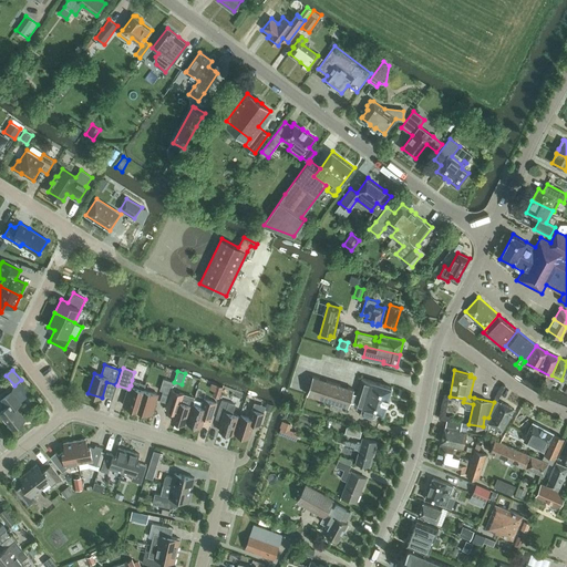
[(352,393),(354,389),(312,377),(307,394),(348,406),(350,401),(352,393)]
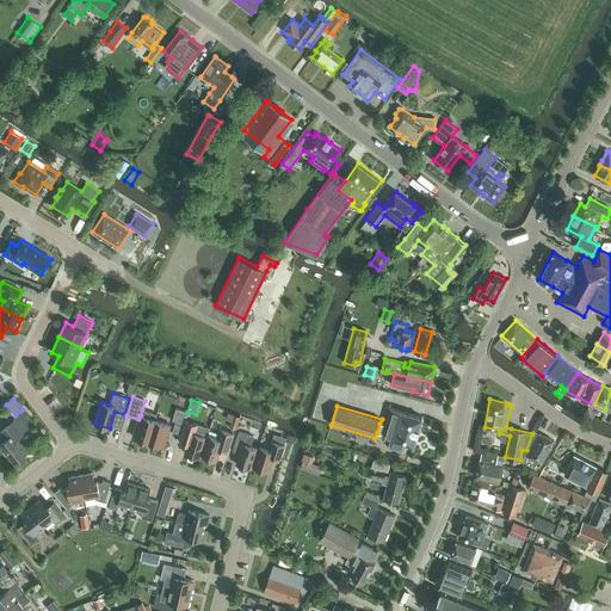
[(423,417),(421,417),(390,407),(384,425),(382,433),(382,434),(393,438),(390,444),(392,446),(401,449),(403,448),(405,443),(412,445),(413,445),(423,417)]
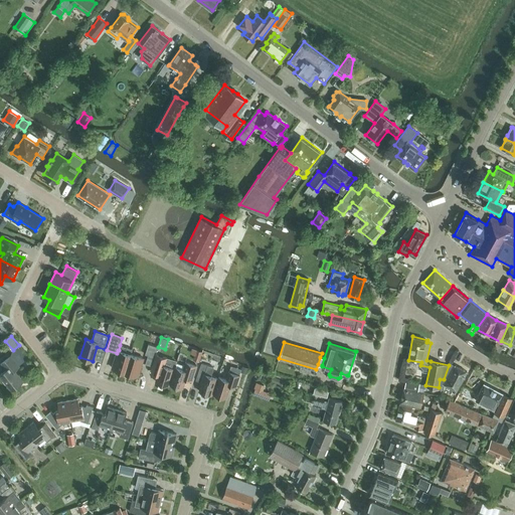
[(158,346),(148,344),(145,354),(148,355),(146,363),(152,365),(158,346)]
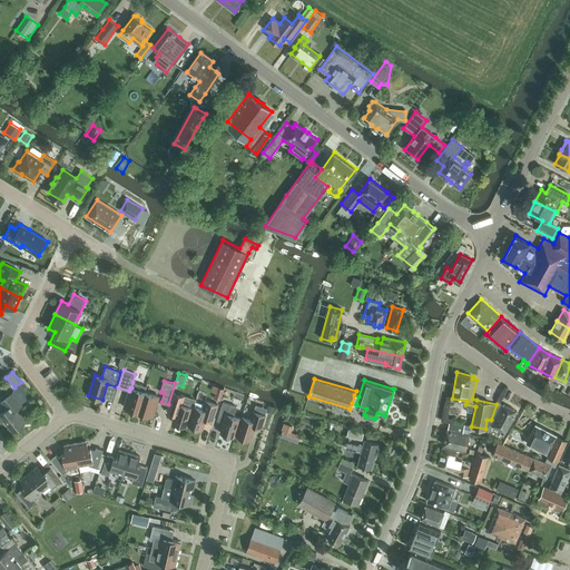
[(130,387),(129,391),(124,406),(138,412),(145,392),(146,386),(133,382),(131,387),(130,387)]
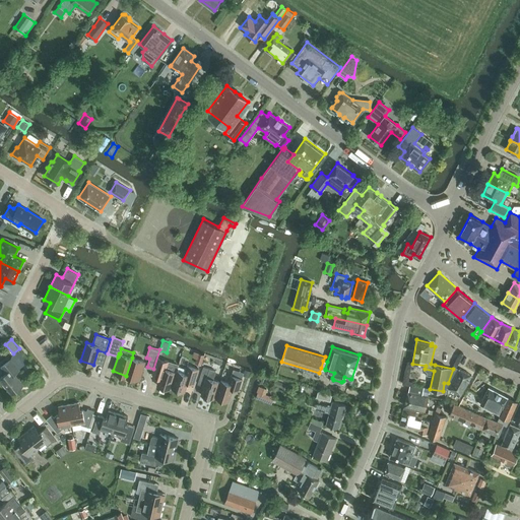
[(197,358),(195,363),(196,363),(201,365),(204,354),(198,352),(197,358)]
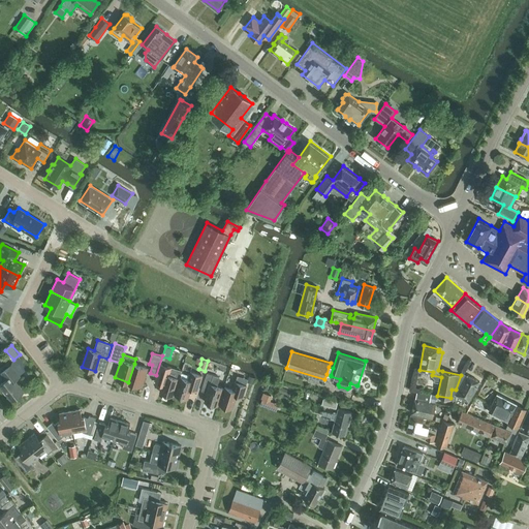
[(148,368),(134,364),(128,382),(142,386),(148,368)]
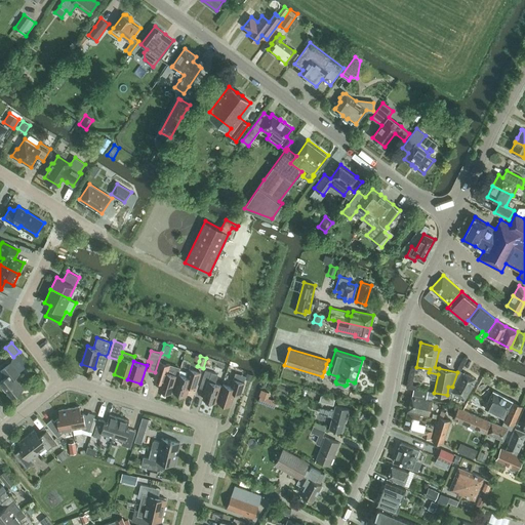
[(19,373),(11,362),(1,370),(6,376),(0,381),(0,382),(11,398),(24,389),(14,377),(19,373)]
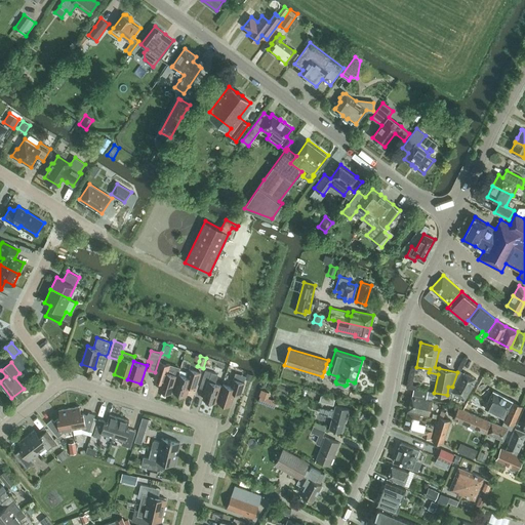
[(159,362),(154,379),(161,381),(159,389),(171,393),(179,368),(159,362)]
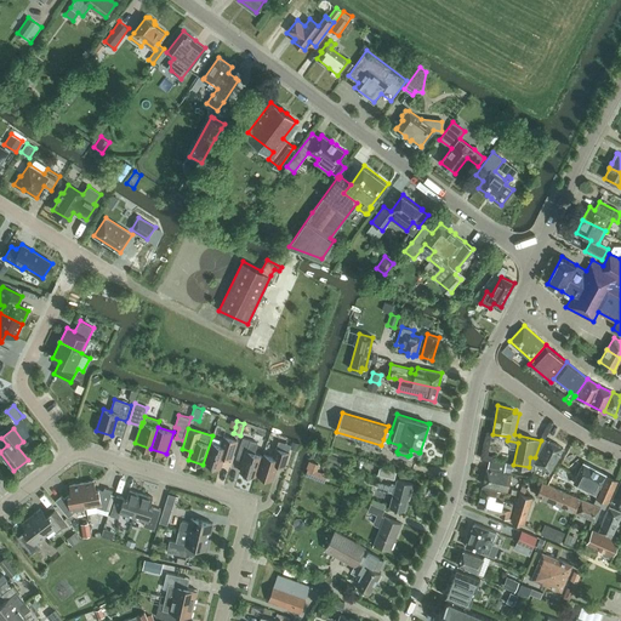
[(220,468),(223,457),(231,460),(237,439),(223,436),(222,439),(214,437),(205,463),(220,468)]
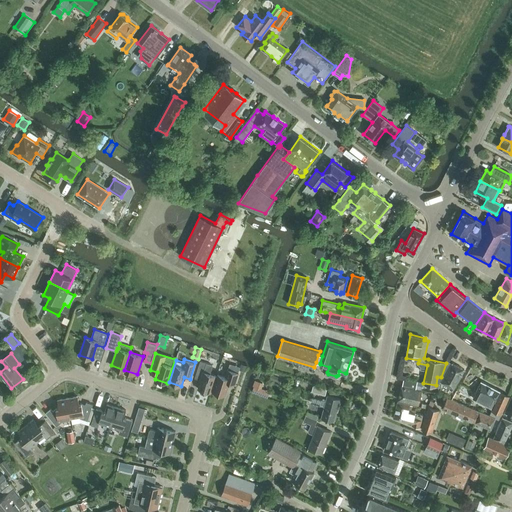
[(453,388),(464,369),(452,362),(448,360),(444,369),(447,371),(441,382),(453,388)]
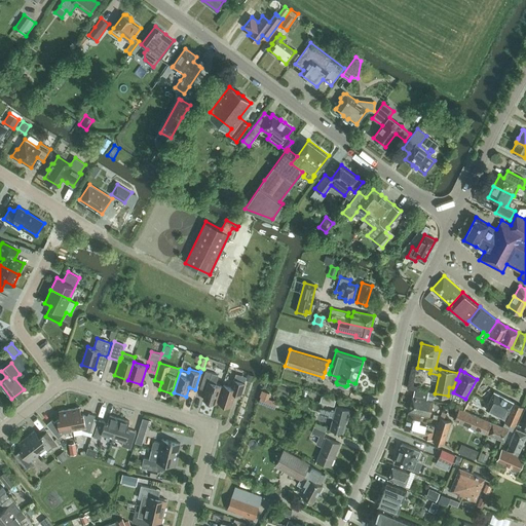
[(205,390),(203,399),(216,403),(222,385),(215,383),(218,375),(204,371),(199,387),(205,390)]
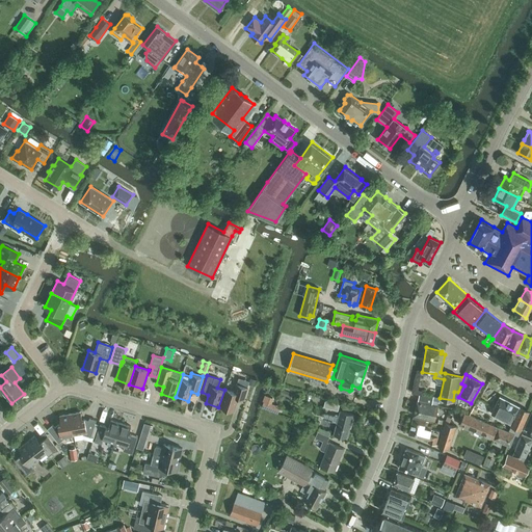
[(234,391),(225,389),(220,406),(234,410),(238,397),(244,399),(247,388),(236,383),(234,391)]
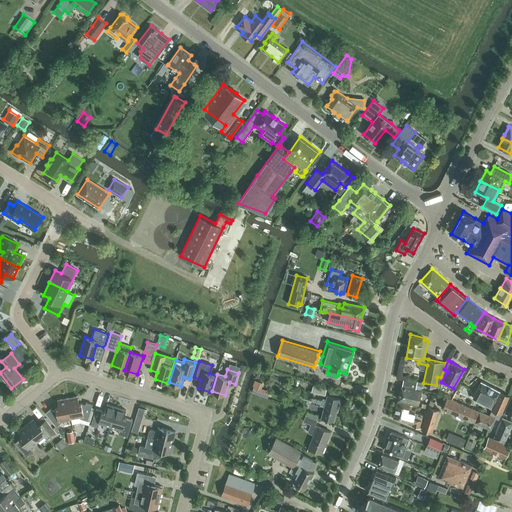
[(402,385),(401,385),(398,399),(418,404),(422,390),(416,388),(417,381),(403,378),(402,385)]
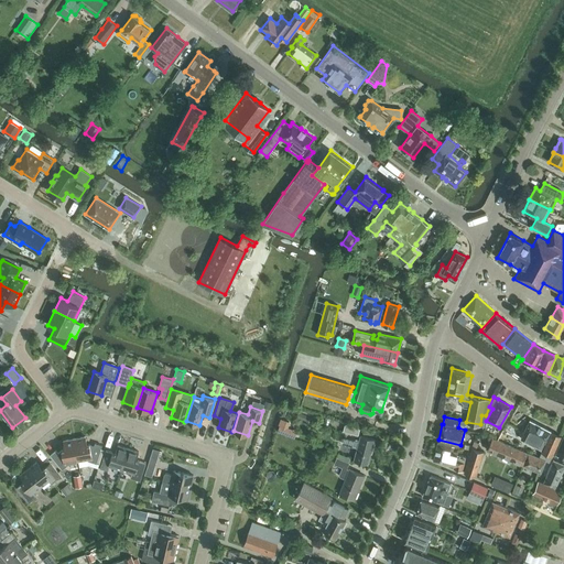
[(290,421),(282,418),(278,431),(294,437),(297,431),(288,427),(290,421)]
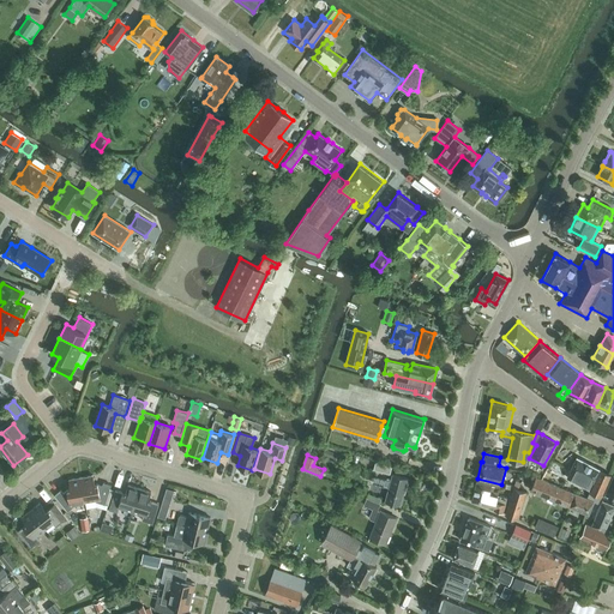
[(590,489),(590,492),(601,495),(611,474),(600,469),(577,457),(566,477),(590,489)]
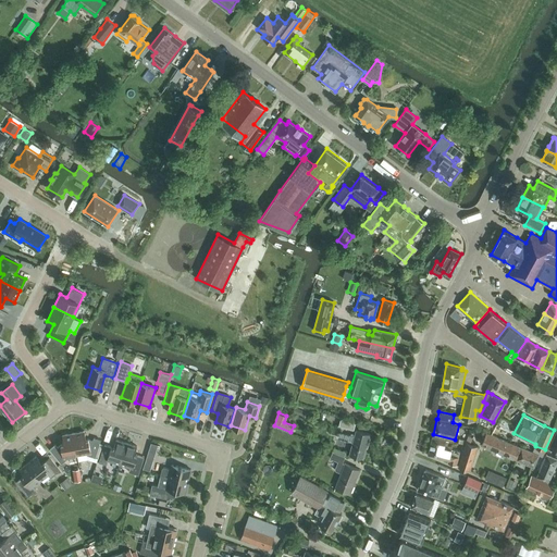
[(354,430),(355,423),(341,419),(338,425),(354,430)]
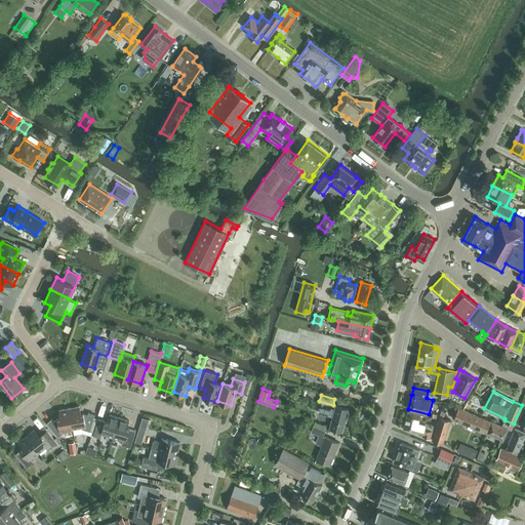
[(347,417),(350,409),(335,405),(334,410),(321,407),(319,412),(332,416),(329,428),(341,432),(346,416),(347,417)]
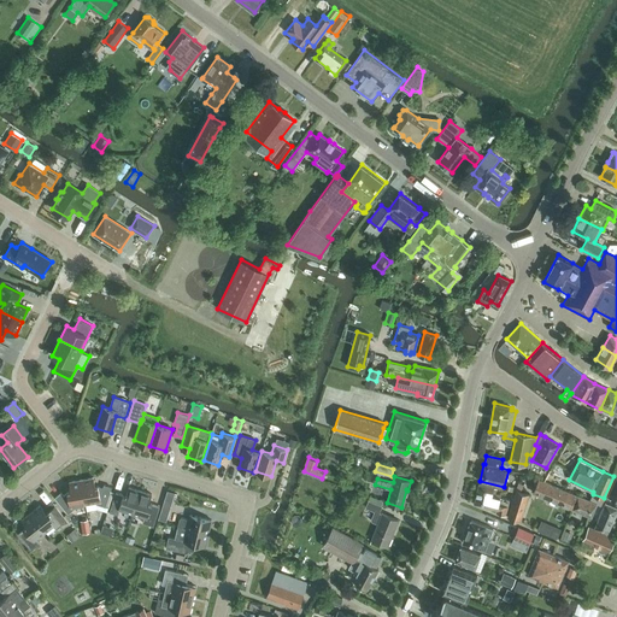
[(82,480),(86,504),(97,501),(97,503),(105,506),(111,487),(104,485),(103,488),(98,487),(98,486),(95,487),(93,477),(82,480)]
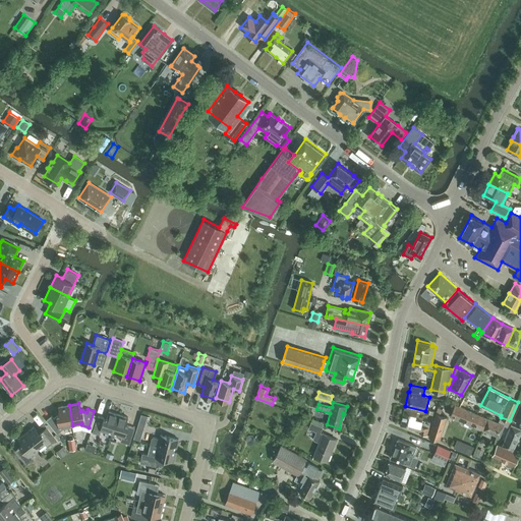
[(63,426),(72,425),(69,405),(59,407),(60,414),(57,415),(54,418),(52,416),(47,420),(58,433),(64,428),(63,426)]
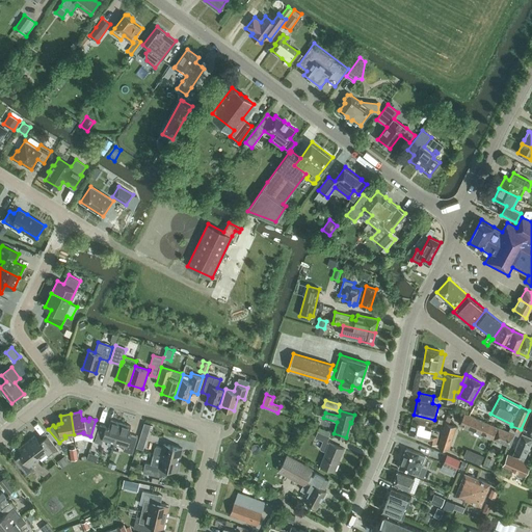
[(459,425),(471,429),(482,434),(486,422),(464,414),(459,425)]
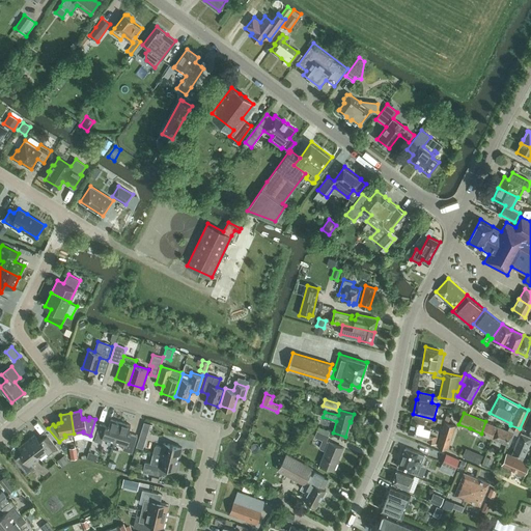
[(424,419),(412,416),(408,434),(420,437),(420,436),(428,438),(427,441),(436,443),(439,429),(423,426),(424,419)]
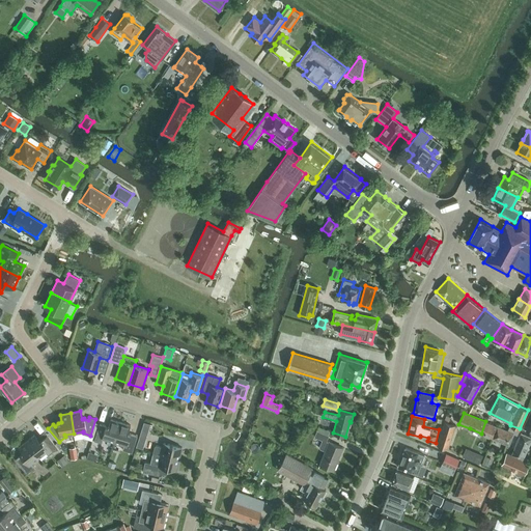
[(94,441),(101,443),(103,438),(114,442),(120,422),(111,419),(108,426),(100,423),(94,441)]
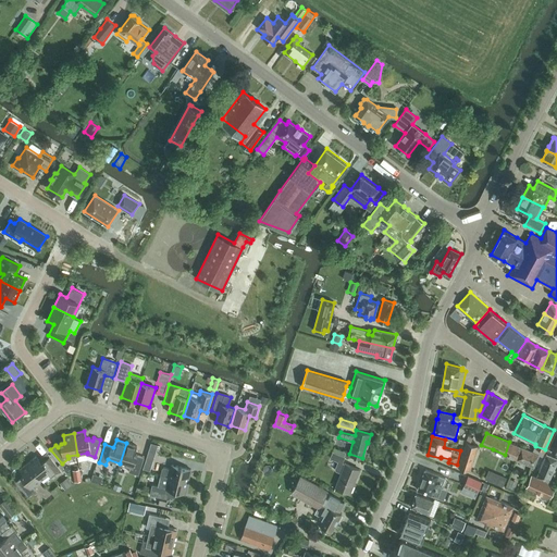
[(469,471),(478,446),(466,442),(458,467),(469,471)]
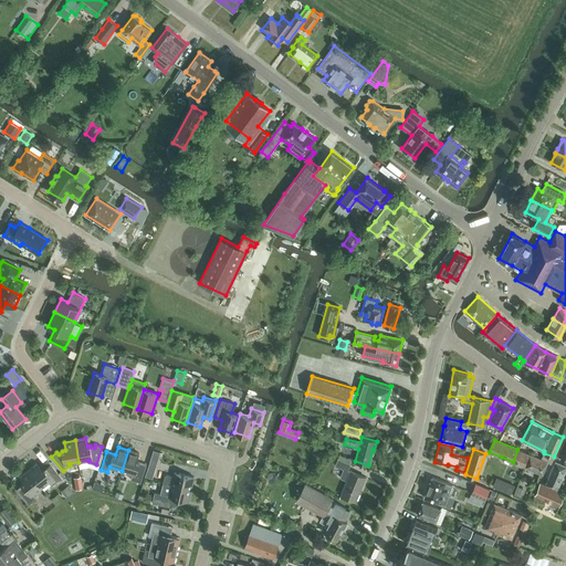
[(530,454),(517,449),(513,462),(525,467),(530,454)]
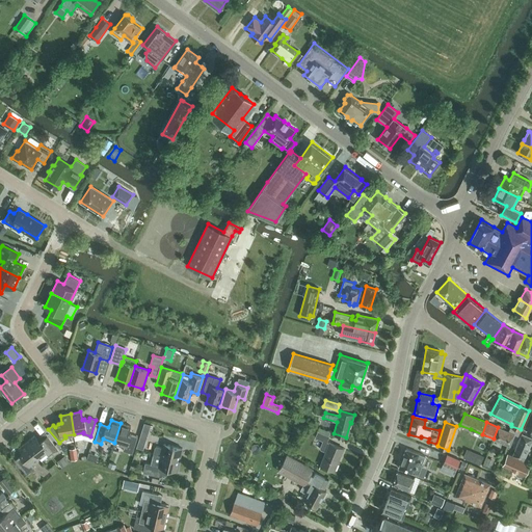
[(131,426),(121,423),(114,443),(125,446),(123,450),(132,453),(137,436),(131,434),(129,433),(131,426)]
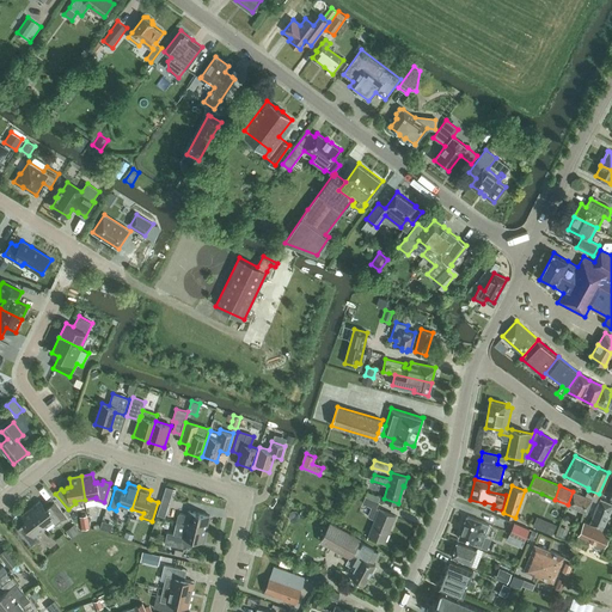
[(599,494),(588,490),(585,496),(573,491),(568,505),(587,513),(592,500),(597,502),(599,494)]
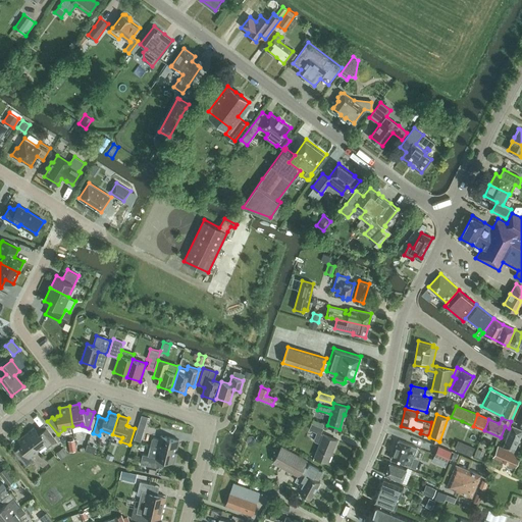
[(141,423),(139,423),(135,438),(140,440),(144,428),(140,427),(141,423)]
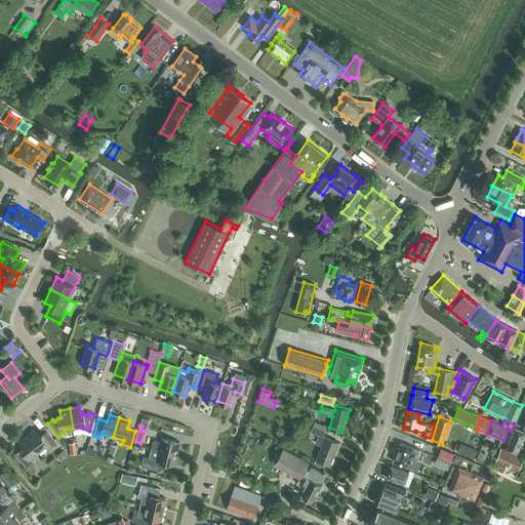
[(323,436),(325,430),(324,430),(314,426),(311,432),(319,435),(316,441),(317,443),(322,445),(316,458),(330,465),(338,442),(325,437),(323,436)]
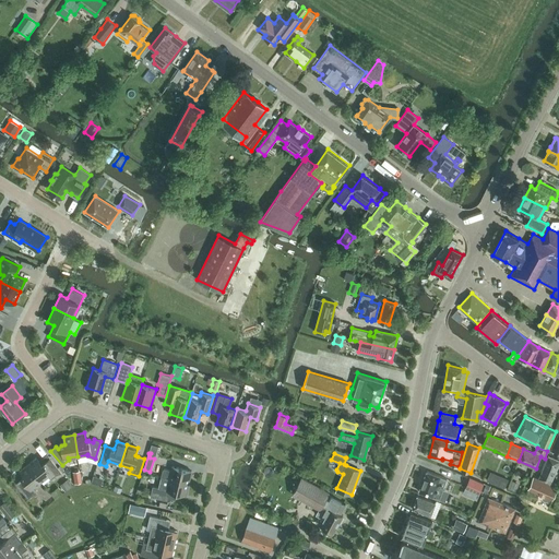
[(550,483),(558,462),(558,460),(548,455),(538,478),(550,483)]
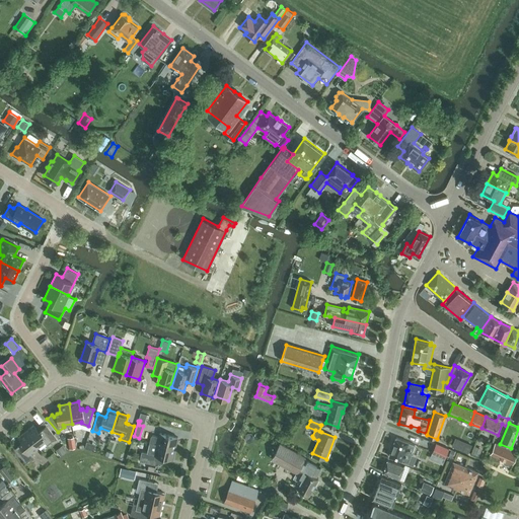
[(29,428),(25,431),(39,447),(47,441),(50,444),(57,439),(45,424),(38,429),(33,425),(29,428)]
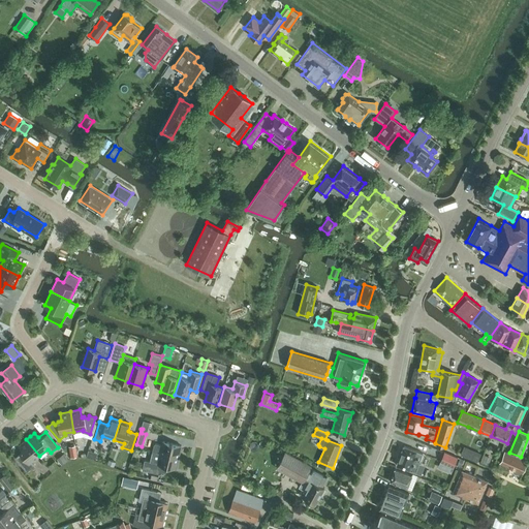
[(153,450),(179,457),(182,445),(173,443),(170,435),(162,434),(162,435),(150,432),(148,440),(155,441),(153,450)]
